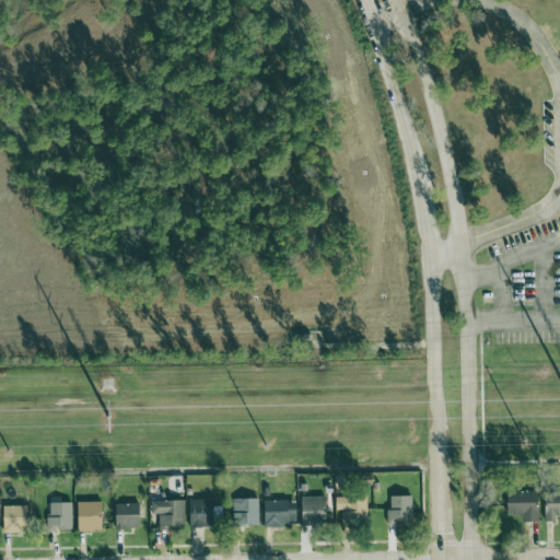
[(524,522),(540,522),(539,491),(508,491),(509,514),(523,514),(524,522)]
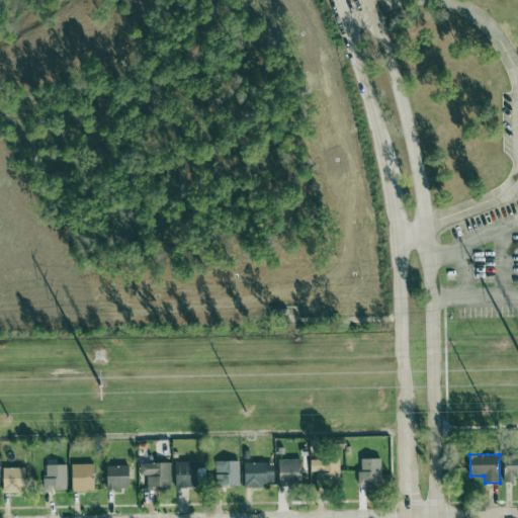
[(517,454),(504,455),(505,483),(515,482),(515,477),(517,477),(517,454)]
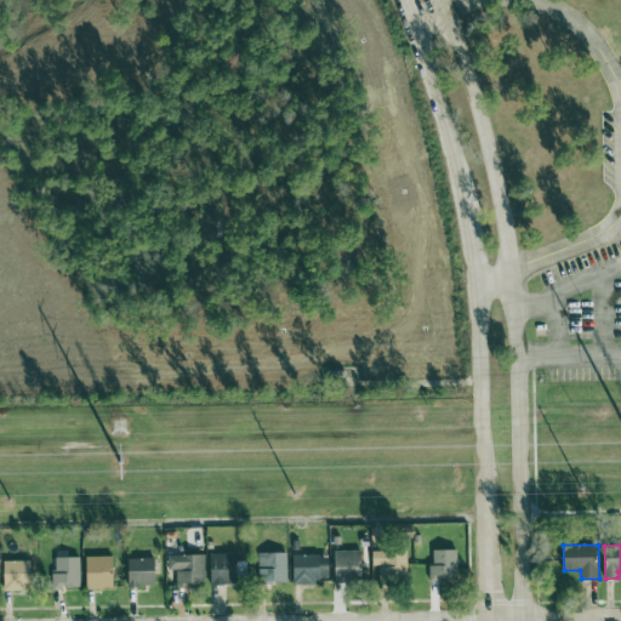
[(432,551),(433,582),(459,581),(459,550),(432,551)]
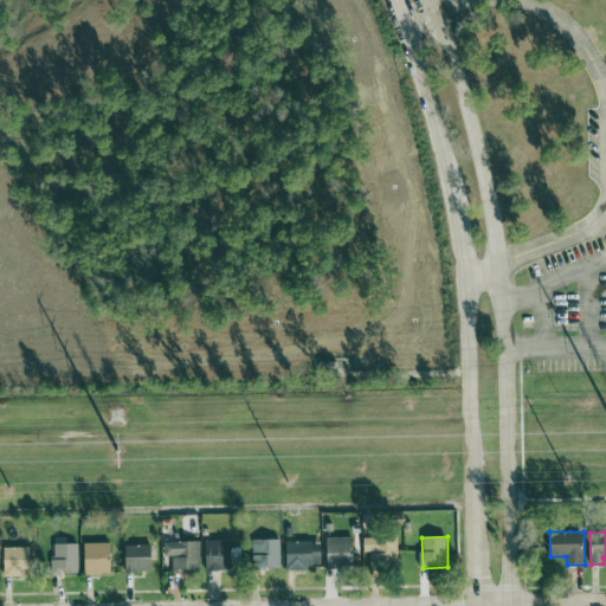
[(328,568),(354,567),(353,537),(327,537),(328,568)]
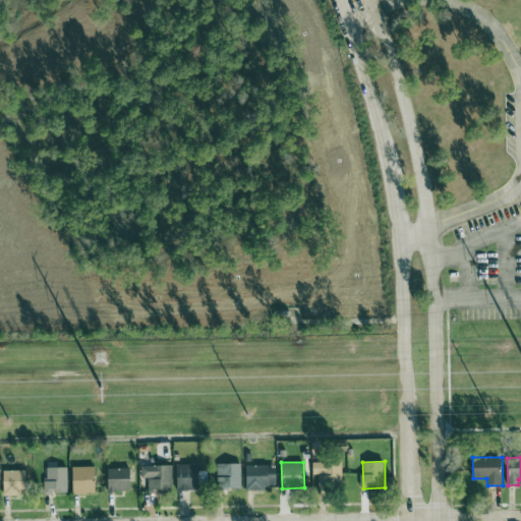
[(312,462),(313,475),(319,475),(319,486),(343,486),(343,462),(312,462)]
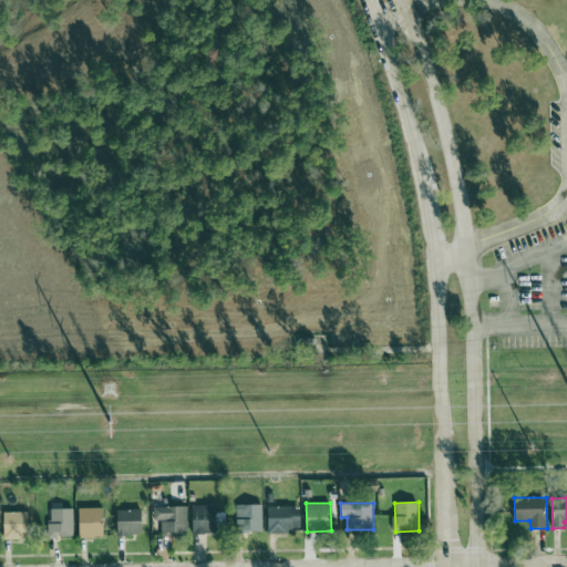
[(264,532),(263,504),(236,505),(237,533),(264,532)]
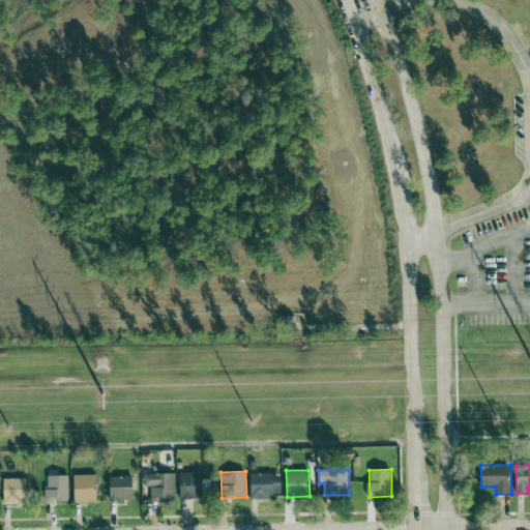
[(179,499),(203,499),(204,473),(180,472),(179,499)]
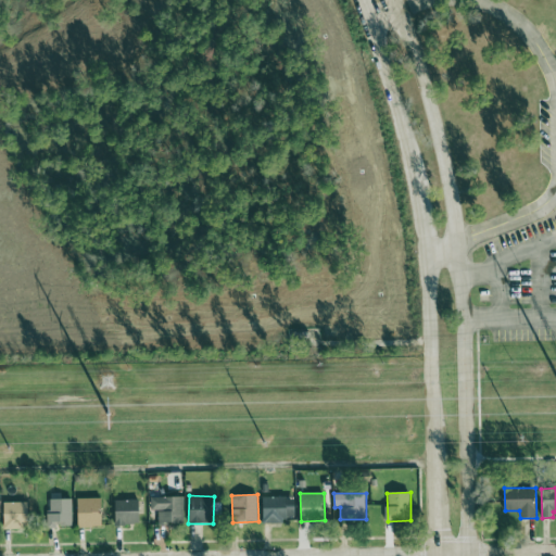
[(151,496),(151,510),(159,510),(159,522),(184,523),(184,496),(151,496)]
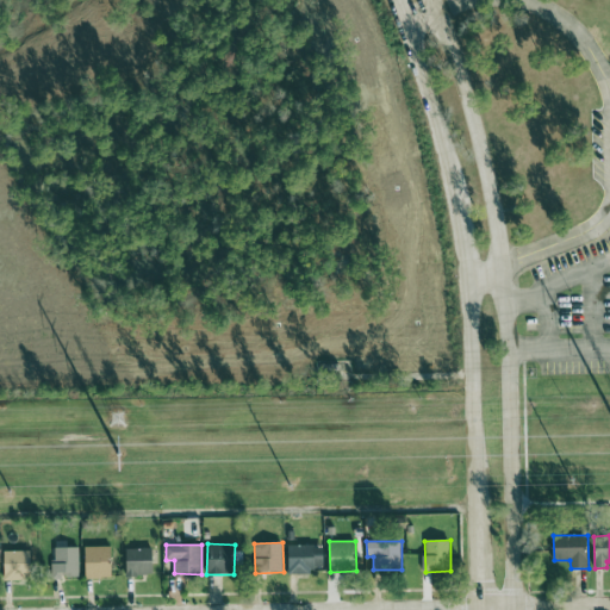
[(290,574),(313,573),(313,566),(325,566),(324,545),(288,546),(290,574)]
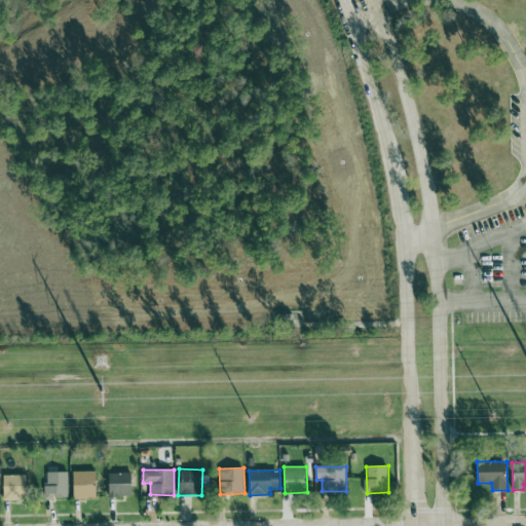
[(74,498),(98,498),(97,471),(74,471),(74,498)]
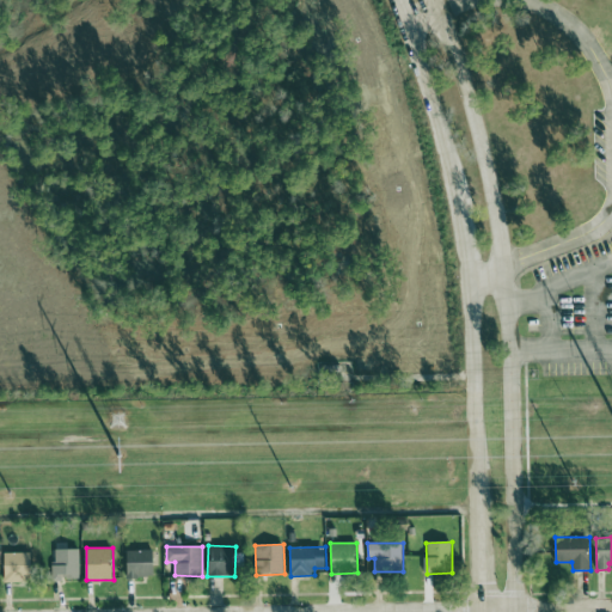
[(79,549),(54,550),(54,580),(80,580),(79,549)]
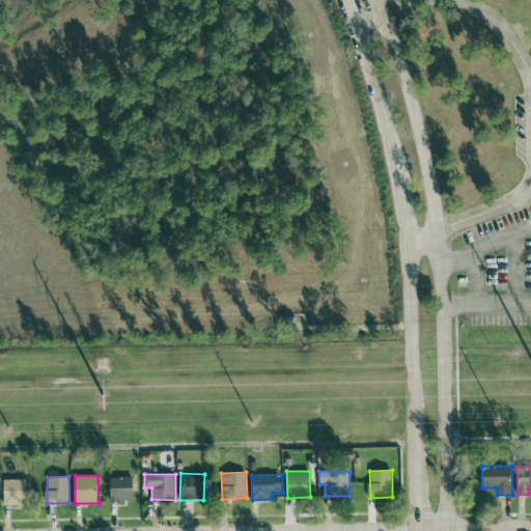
[(110,477),(110,501),(134,500),(133,477),(110,477)]
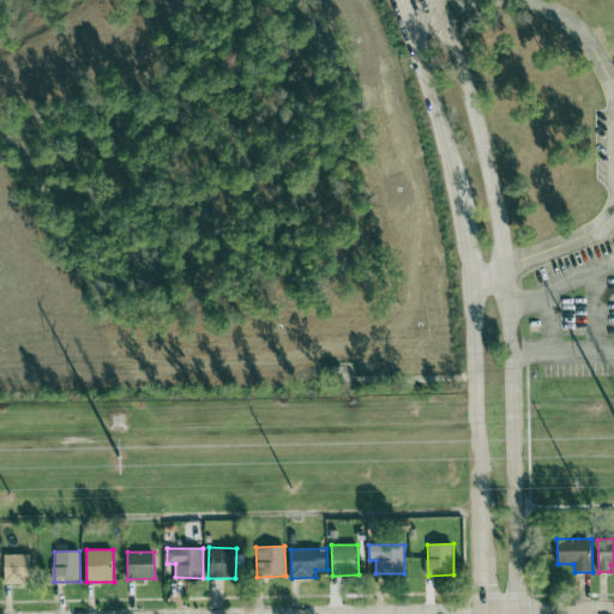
[(5,555),(6,584),(31,583),(30,554),(5,555)]
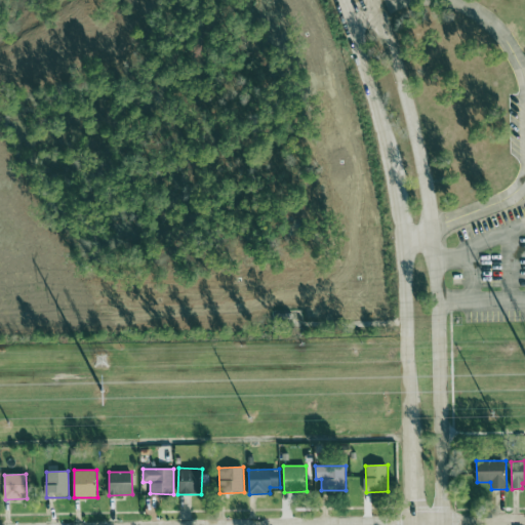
All buildings are outlined.
